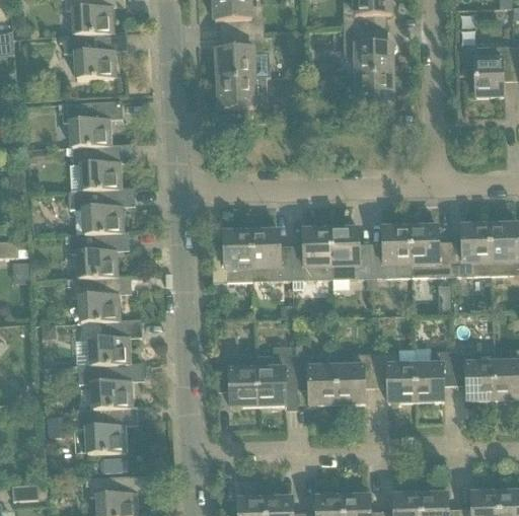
[(61,0),(65,0),(65,11),(74,11),(74,12),(75,37),(113,34),(110,4),(124,3),(124,0),(61,0)]
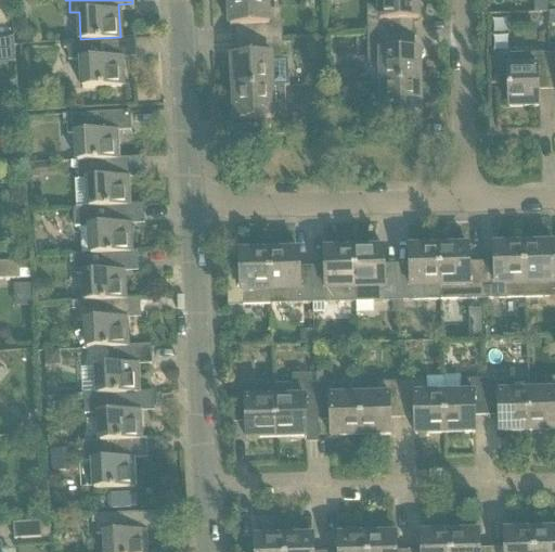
[(226,0),(227,9),(229,9),(230,25),(234,25),(235,39),(282,37),(281,17),(268,15),(267,0),(226,0)]
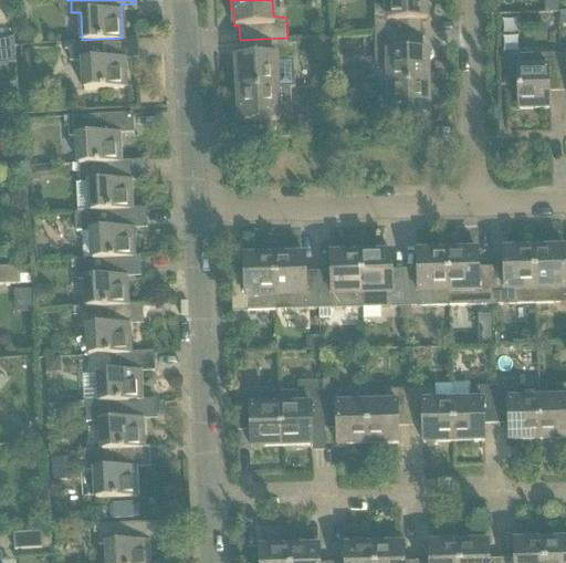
[(386,0),(387,4),(374,4),(374,16),(375,35),(422,34),(422,19),(427,19),(426,0),(386,0)]
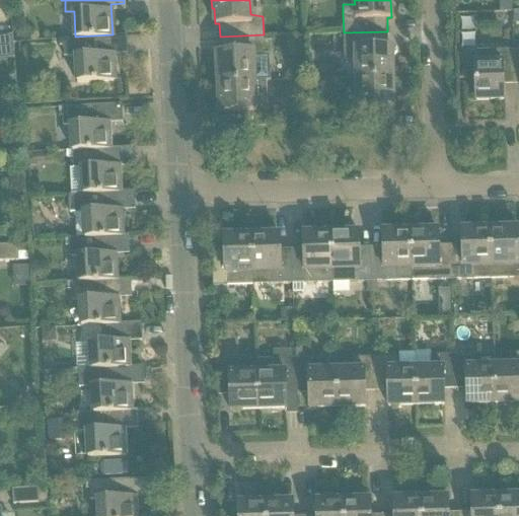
[(387,45),(387,31),(344,32),(344,51),(356,53),(356,76),(392,76),(391,45),(387,45)]
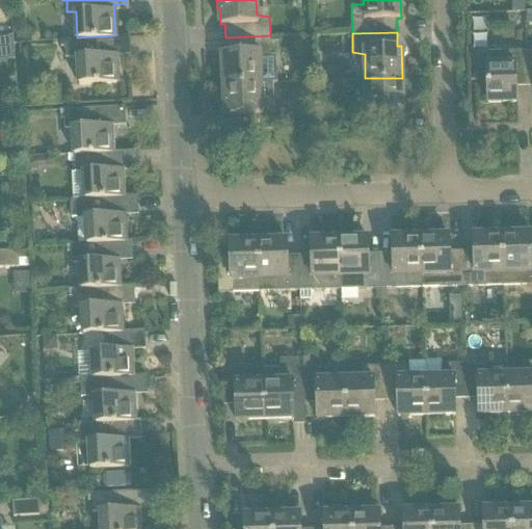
[(0,58),(15,57),(12,34),(0,35),(0,58)]
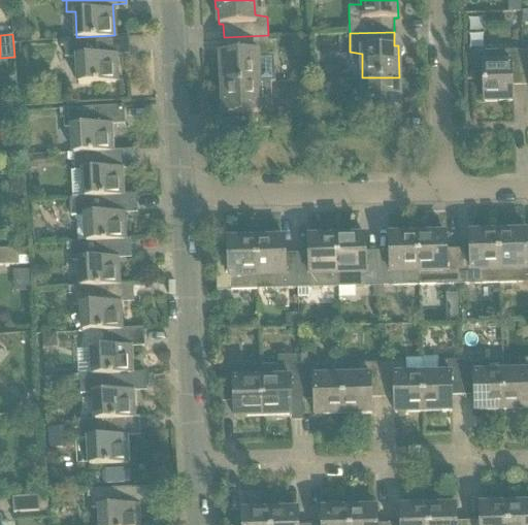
[(64,38),(60,38),(60,45),(64,45),(65,57),(77,57),(78,84),(96,83),(117,81),(114,48),(128,47),(128,35),(114,35),(76,37),(64,38)]
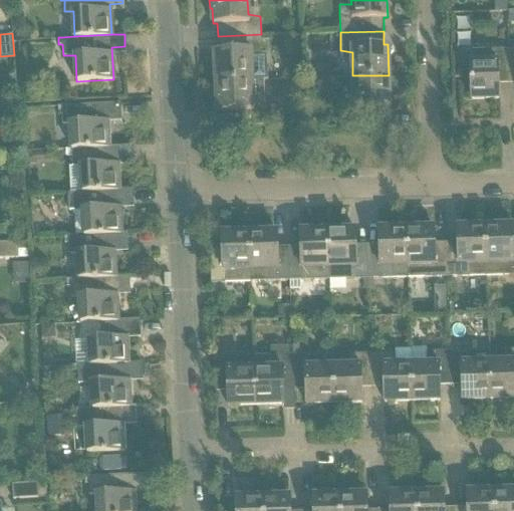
[(213,65),(214,78),(216,78),(216,80),(251,79),(263,78),(267,78),(265,50),(262,50),(261,34),(218,36),(218,50),(214,50),(215,65),(213,65)]
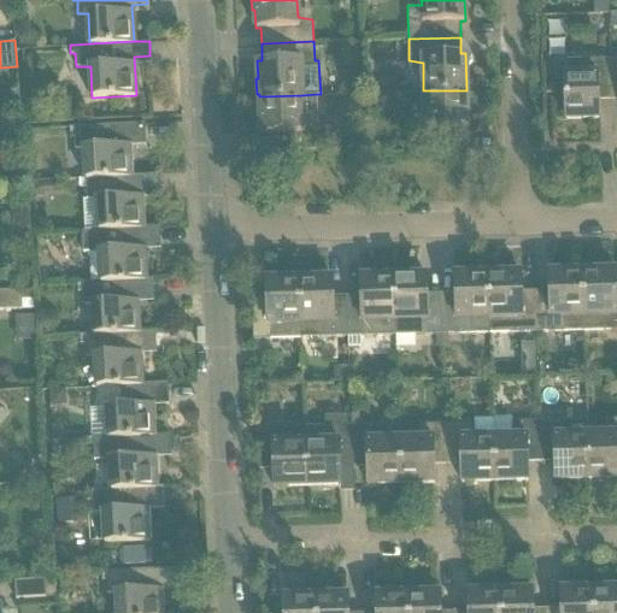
[(588,59),(564,59),(565,118),(598,117),(598,93),(610,93),(610,100),(611,100),(610,58),(588,59)]
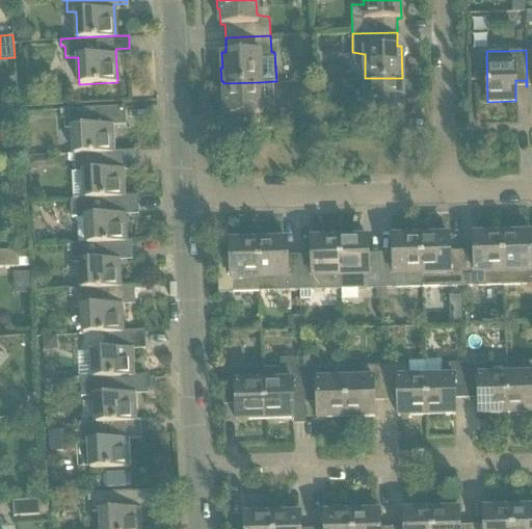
[(354,125),(399,124),(398,109),(402,109),(402,78),(365,78),(366,103),(353,105),(354,125)]
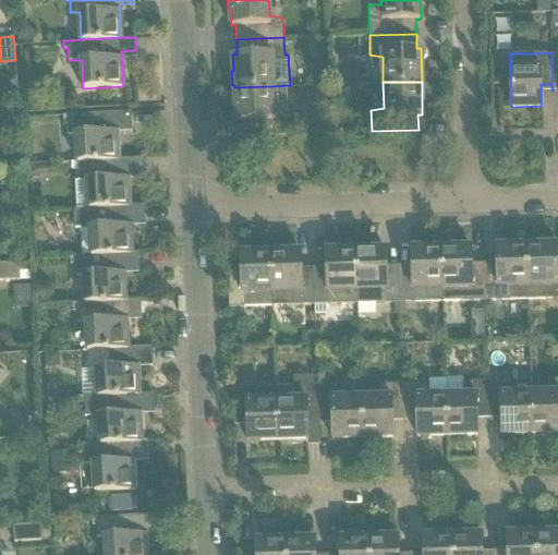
[(232,91),(233,105),(235,105),(235,121),(240,121),(241,136),(283,134),(284,134),(288,134),(287,120),(287,113),(286,85),(273,86),(234,87),(234,89),(232,91)]
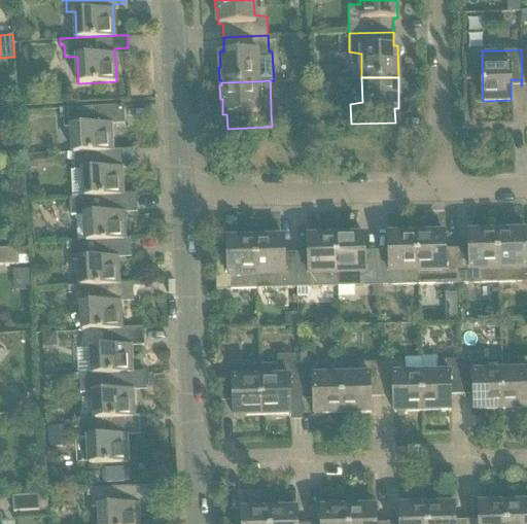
[(62,107),(58,107),(59,115),(62,115),(62,126),(71,126),(72,151),(111,149),(110,117),(124,117),(123,104),(102,105),(62,107)]
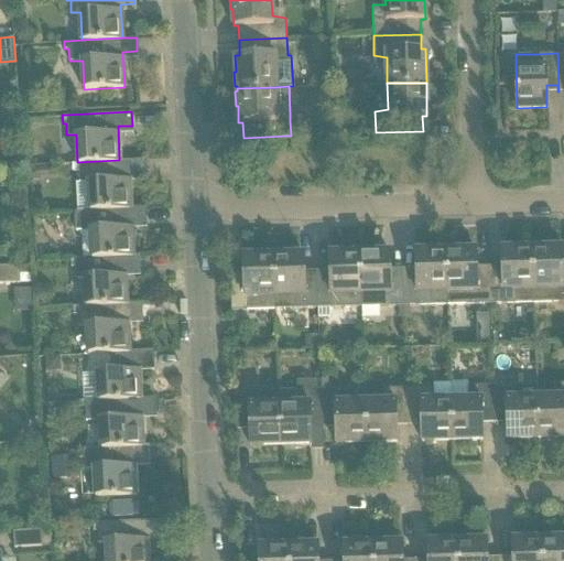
[(77,162),(74,162),(74,171),(78,171),(78,182),(75,182),(76,209),(79,209),(88,209),(130,207),(129,173),(143,172),(143,159),(119,160),(77,162)]
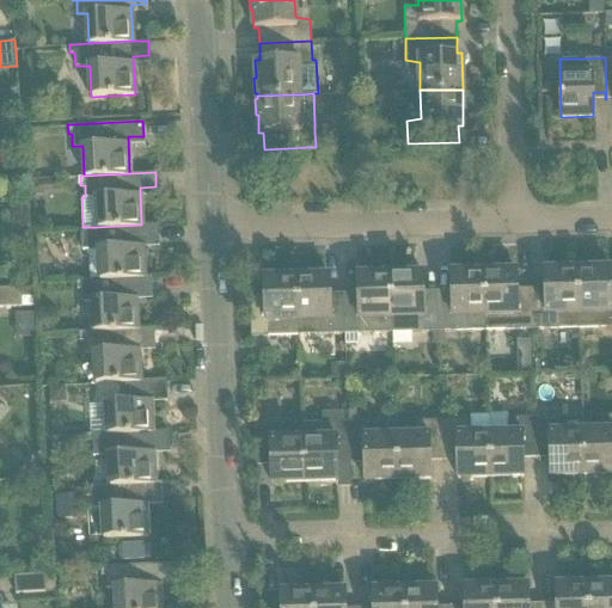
[(44,179),(35,179),(35,194),(36,194),(44,194),(44,179)]
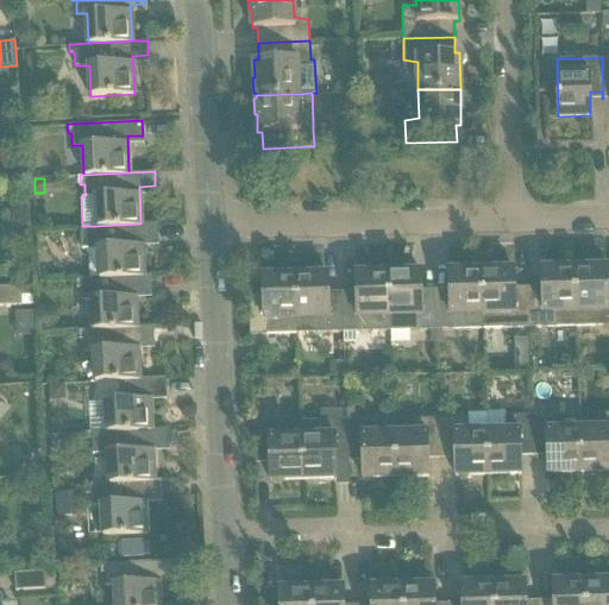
[(0,209),(23,209),(23,196),(1,196),(1,199),(0,197),(0,209)]
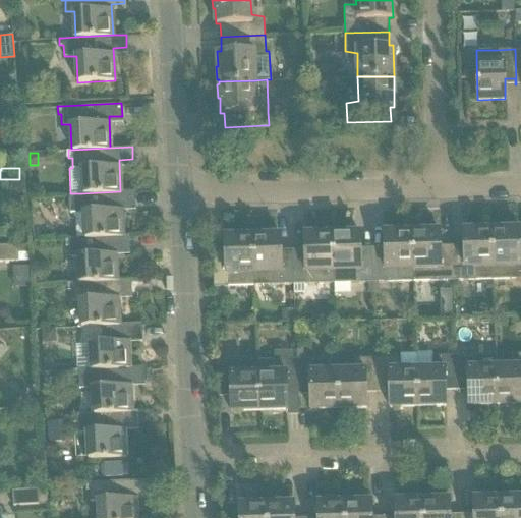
[(70,193),(69,193),(69,211),(74,211),(75,237),(122,235),(121,204),(134,204),(133,190),(120,191),(81,193),(73,193),(70,193)]
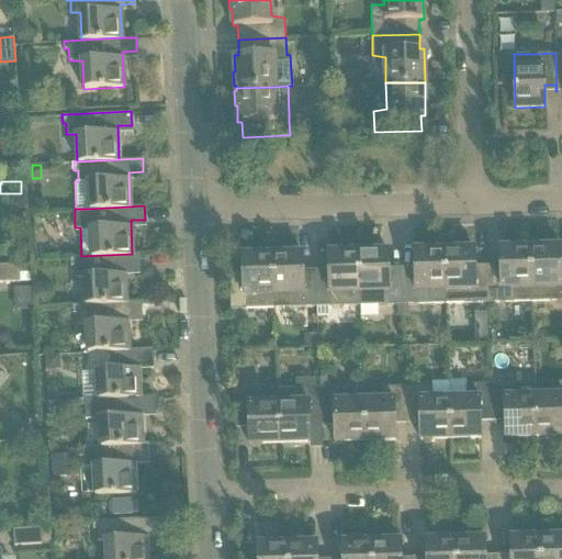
[(561,268),(560,246),(529,247),(531,300),(561,299),(561,268)]
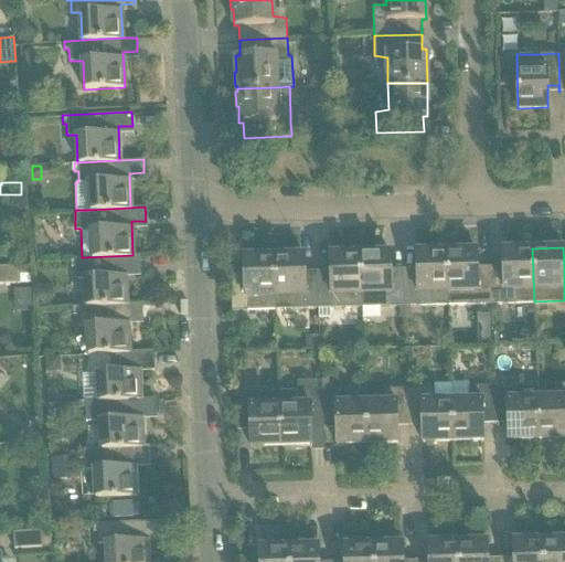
[(534,301),(532,248),(502,248),(502,272),(490,272),(489,272),(490,303),(534,301)]
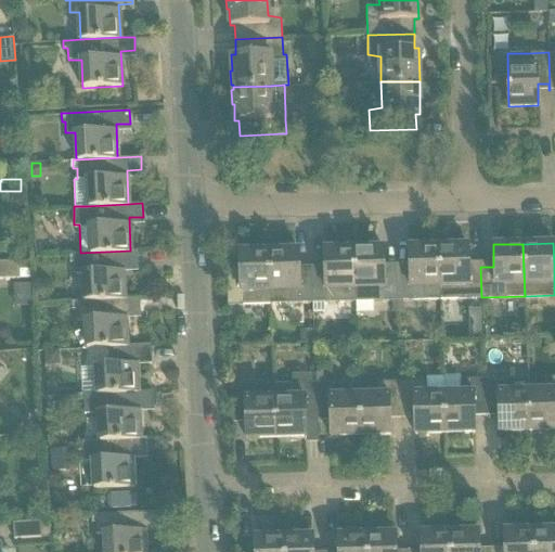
[(469,267),(468,245),(438,246),(440,298),(481,297),(480,267),(469,267)]
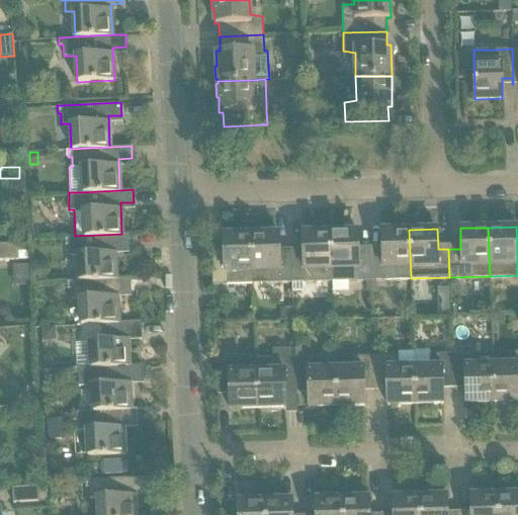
[(411,278),(409,230),(381,230),(381,250),(370,251),(369,251),(370,289),(377,289),(376,279),(411,278)]
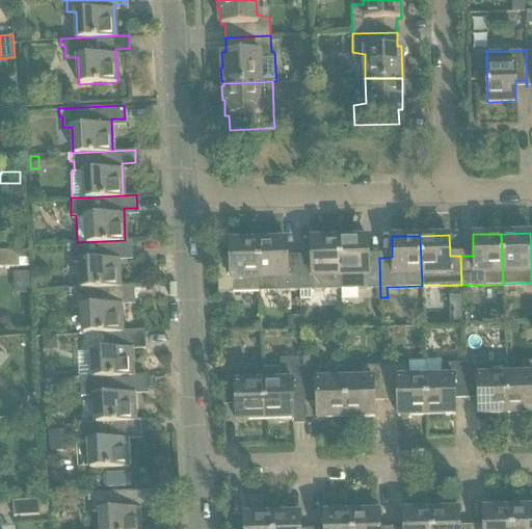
[(368,258),(368,237),(339,238),(341,288),(375,287),(375,297),(380,297),(379,258),(368,258)]
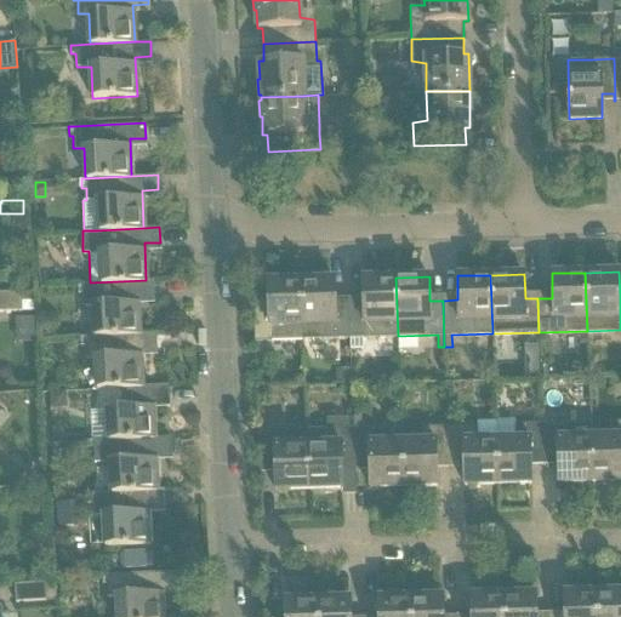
[(349,303),(348,303),(349,337),(363,337),(398,336),(396,278),(362,278),(363,296),(363,303),(349,303)]
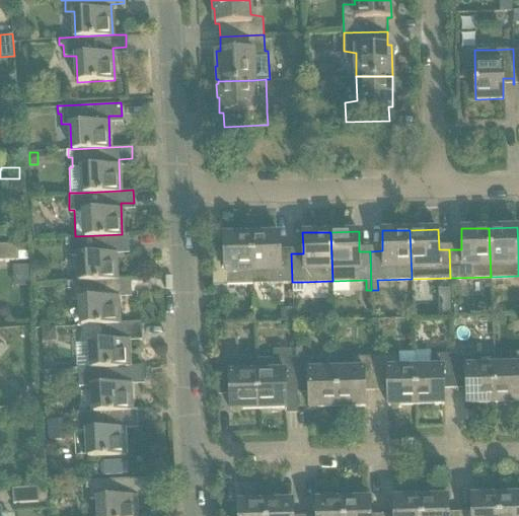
[(280,253),(280,233),(251,234),(252,283),(292,282),(291,253),(280,253)]
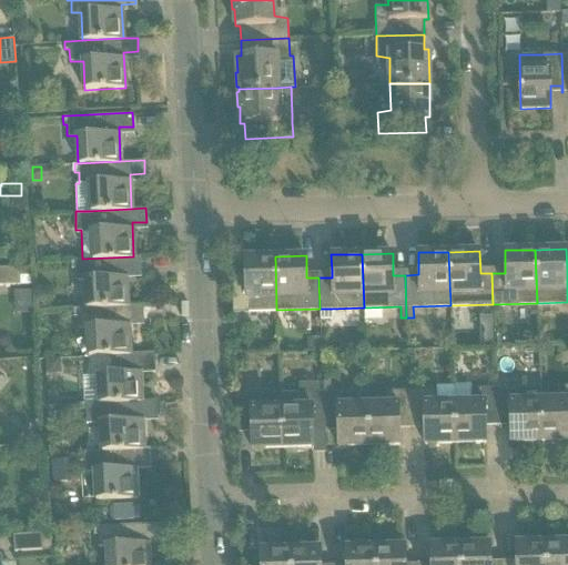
[(74,260),(70,260),(71,269),(74,269),(74,280),(83,279),(85,306),(127,305),(125,270),(140,270),(140,256),(133,256),(82,259),(74,260)]
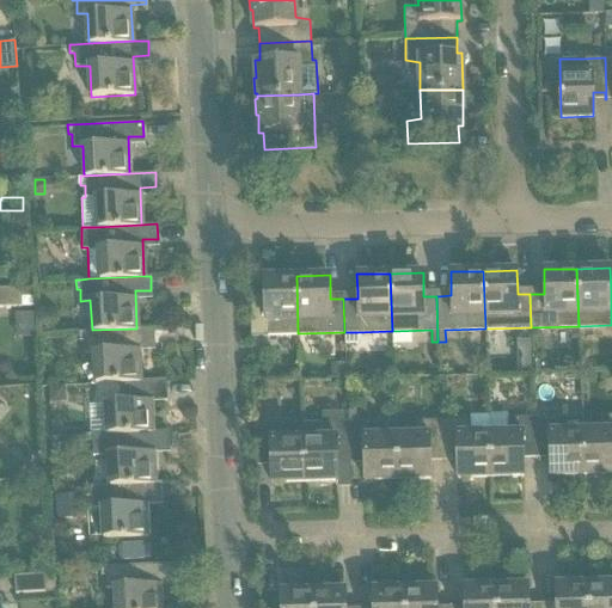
[(250,336),(274,335),(298,333),(297,276),(263,277),(264,294),(249,294),(250,336)]
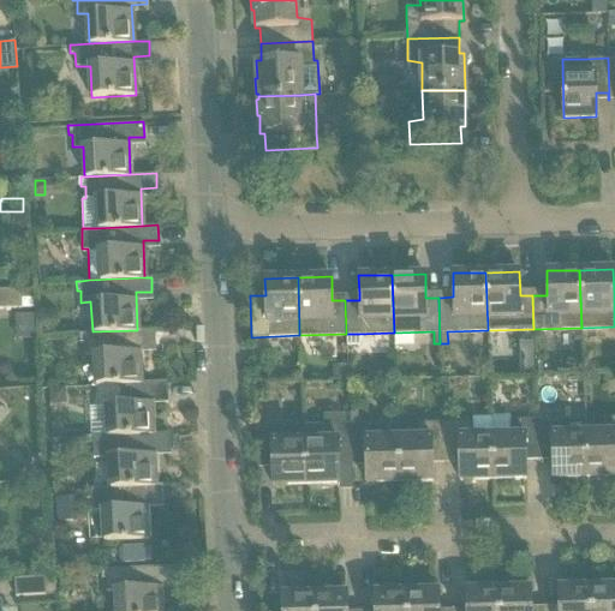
[(0,287),(0,307),(22,307),(22,287),(0,287)]
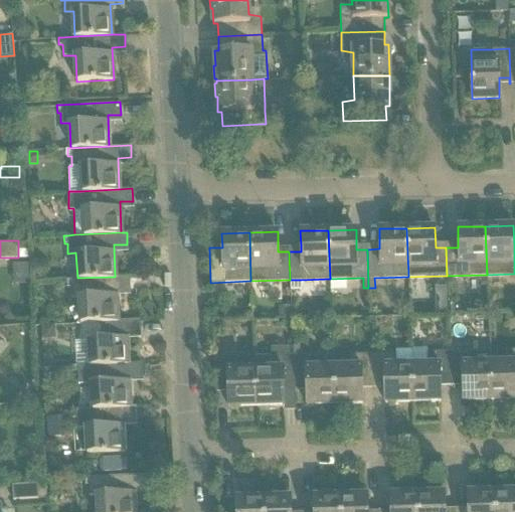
[(70,279),(67,279),(67,287),(70,287),(71,297),(78,296),(79,321),(117,320),(116,289),(129,288),(129,276),(115,277),(77,278),(70,279)]
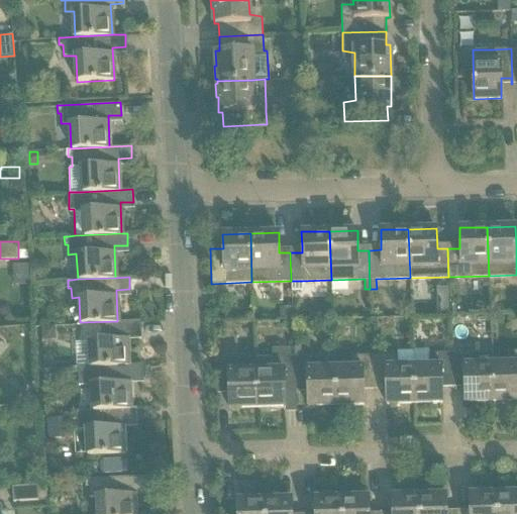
[(448,303),(436,303),(437,315),(448,314),(448,303)]
